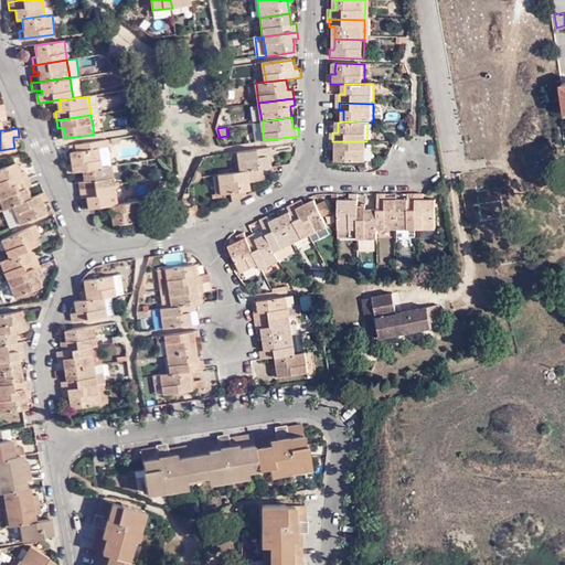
[(109,139),(76,144),(76,151),(71,152),(73,162),(67,163),(68,172),(71,171),(83,170),(103,167),(99,148),(110,147),(109,139)]
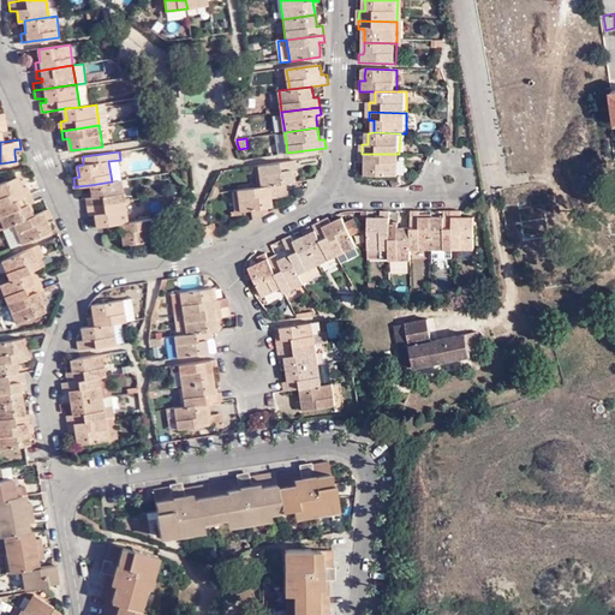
[(399,175),(399,154),(362,154),(362,162),(362,163),(368,163),(368,174),(399,175)]
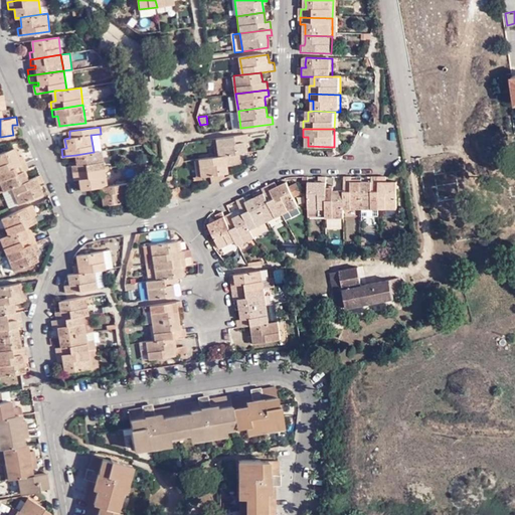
[(248,142),(247,134),(216,138),(219,157),(239,154),(246,153),(244,142),(248,142)]
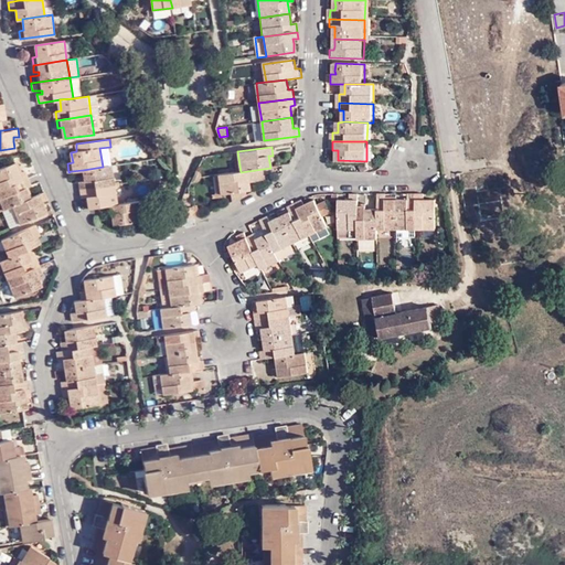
[(0,189),(27,178),(24,171),(19,172),(14,162),(0,168),(0,189)]
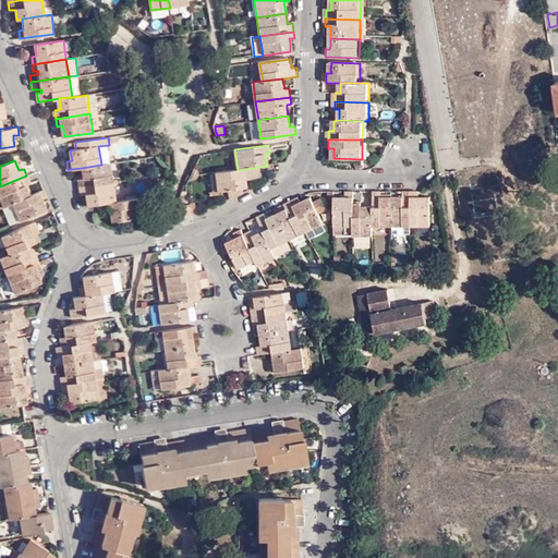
[(111,164),(101,165),(82,168),(84,179),(80,180),(81,187),(114,182),(111,164)]
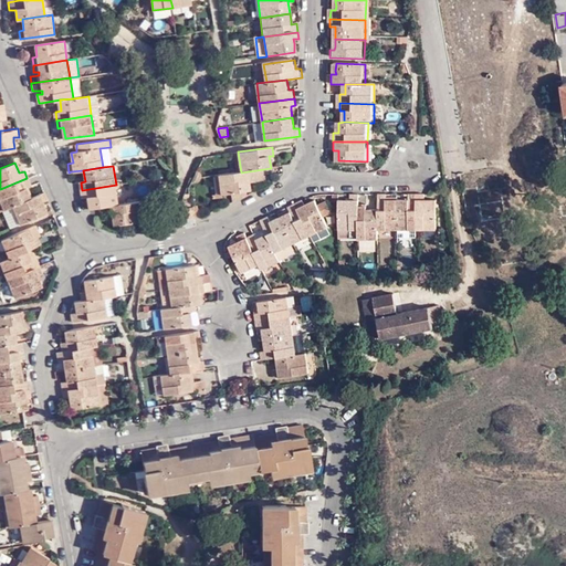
[(206,173),(205,171),(203,170),(200,168),(196,178),(206,177),(206,175),(206,174),(206,173)]
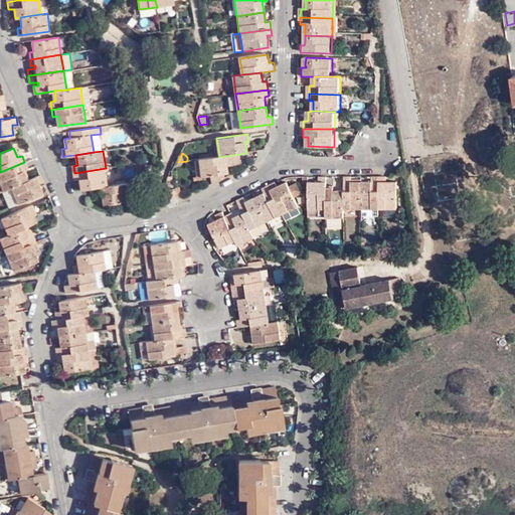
[(240,164),(239,154),(219,157),(199,160),(201,177),(211,175),(224,174),(227,173),(227,166),(223,167),(223,164),(232,163),(232,165),(240,164)]
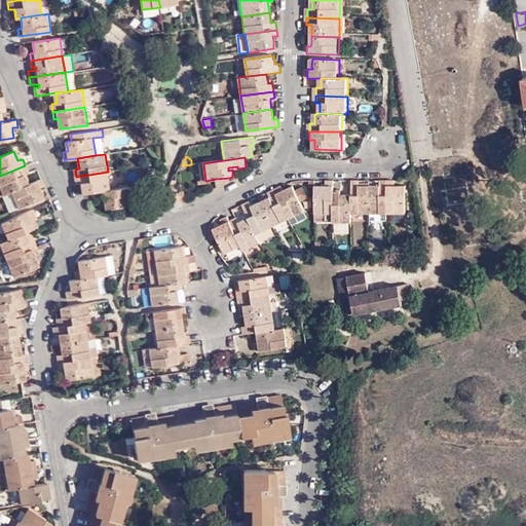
[(29,173),(25,165),(0,176),(0,188),(3,195),(11,191),(28,183),(24,175),(29,173)]
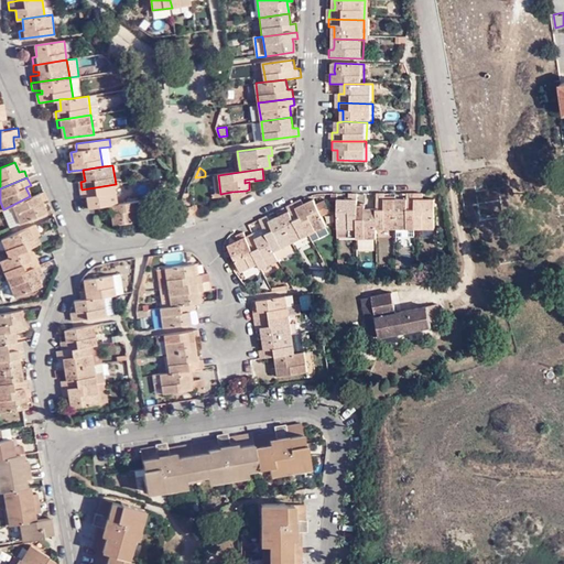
[(119,204),(116,184),(82,190),(83,196),(87,196),(88,201),(89,208),(94,208),(106,206),(119,204)]
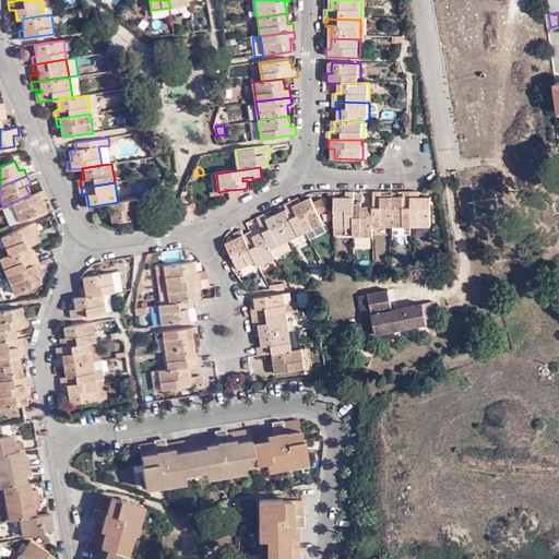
[(44,189),(30,194),(12,203),(21,221),(51,207),(48,200),(44,202),(43,199),(47,197),(44,189)]
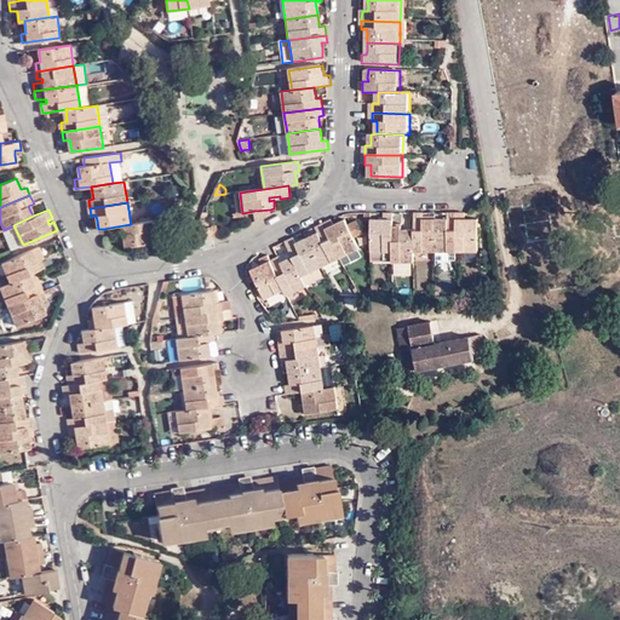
[(271,213),(270,210),(254,211),(256,222),(271,213)]
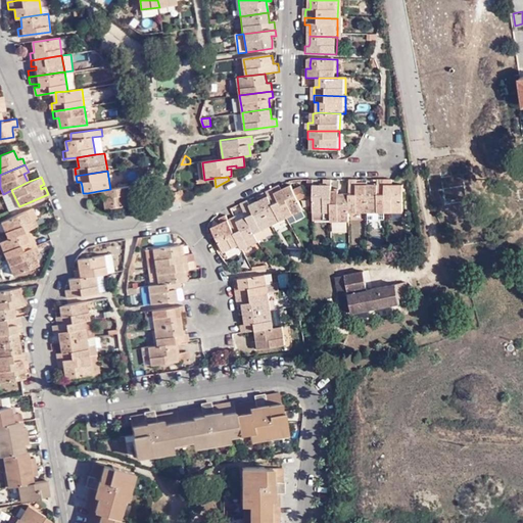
[(321,184),(316,184),(316,186),(315,192),(315,199),(315,200),(315,206),(315,211),(324,212),(324,221),(332,221),(332,189),(332,180),(326,180),(325,184),(321,184)]
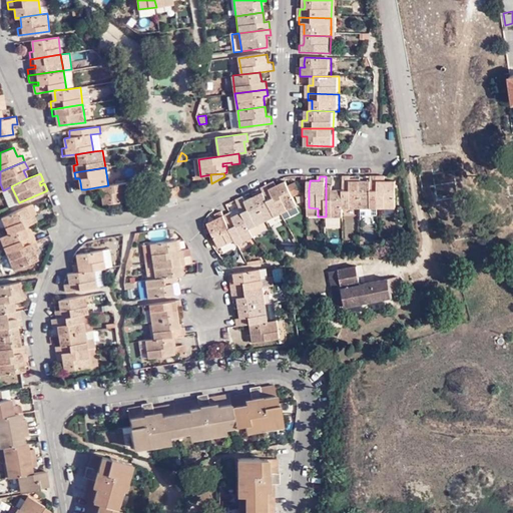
[(352,176),(344,176),(344,180),(344,190),(344,191),(344,193),(344,194),(344,202),(344,208),(361,208),(362,199),(361,192),(362,190),(362,189),(362,181),(355,181),(352,181),(352,180),(352,176)]
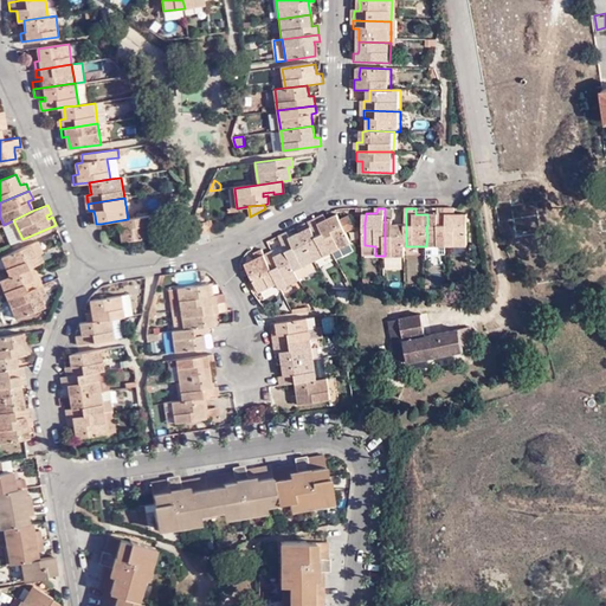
[(434,216),(427,214),(427,224),(427,225),(426,227),(427,236),(426,246),(446,246),(446,232),(446,227),(446,220),(446,211),(446,210),(439,210),(439,211),(439,214),(434,216)]
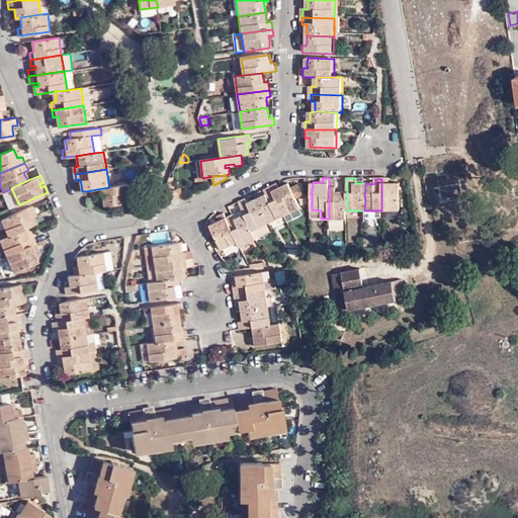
[(390,179),(381,179),(381,180),(381,188),(381,194),(381,198),(381,210),(401,211),(400,184),(391,184),(390,179)]
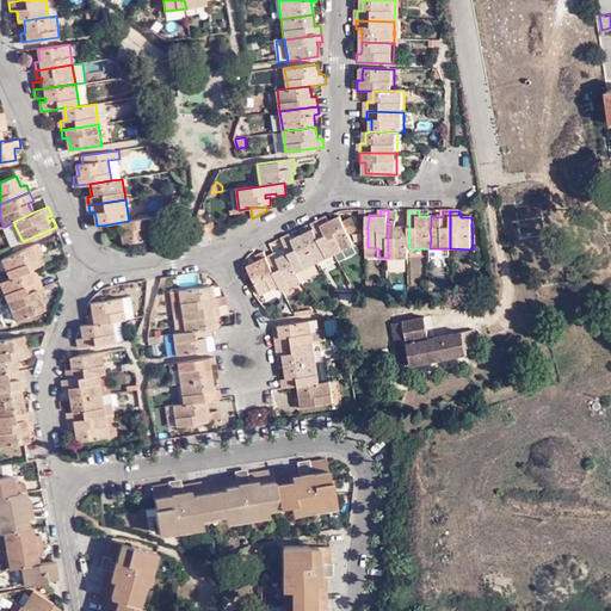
[(328,215),(320,218),(323,226),(331,240),(337,252),(340,251),(353,244),(356,242),(351,232),(359,228),(353,216),(344,220),(341,215),(331,220),(328,215)]
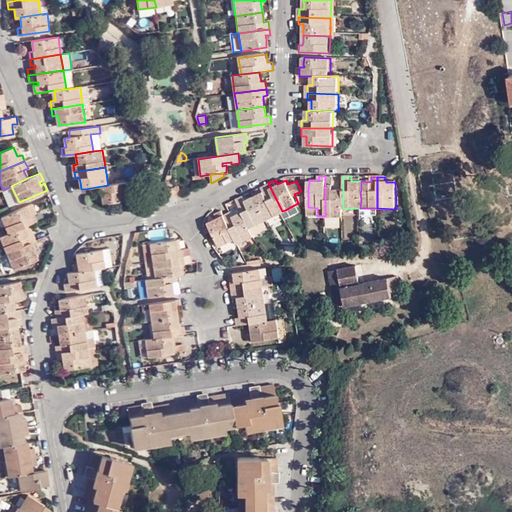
[(128,182),(108,185),(96,187),(97,193),(102,193),(103,203),(130,199),(128,182)]
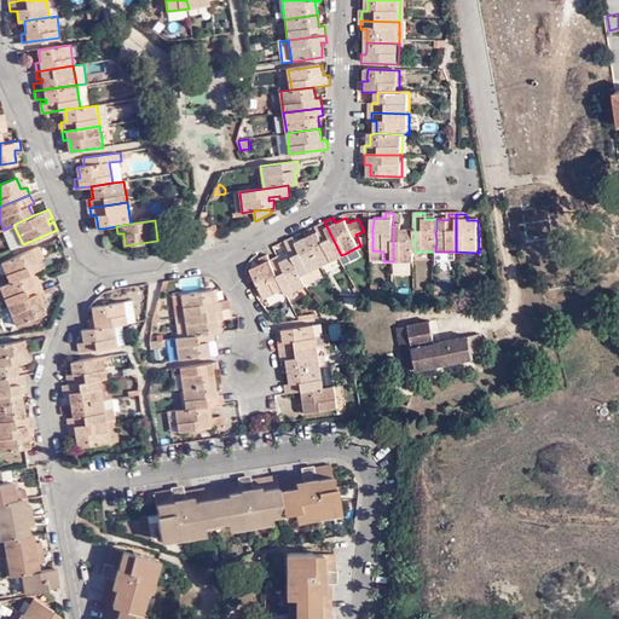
[(316,232),(307,236),(322,265),(341,255),(335,243),(328,229),(324,221),(318,225),(320,230),(316,232)]
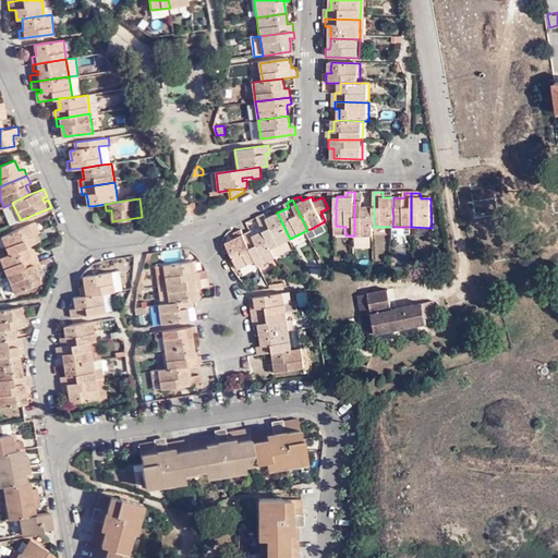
[(364,202),(354,202),(354,235),(373,235),(374,227),(374,220),(374,211),(374,210),(374,208),(374,207),(364,208),(364,202)]
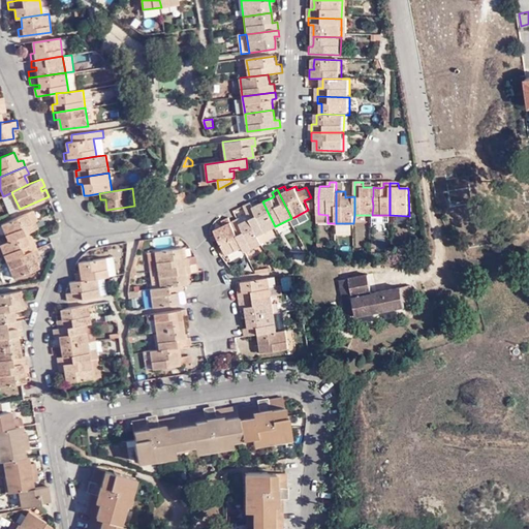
[(183,204),(181,192),(170,194),(172,206),(183,204)]
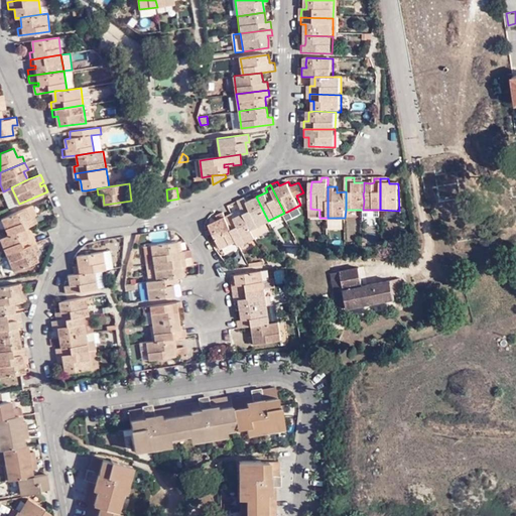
[(245,198),(239,201),(245,212),(252,228),(268,221),(256,197),(250,199),(247,201),(245,198)]
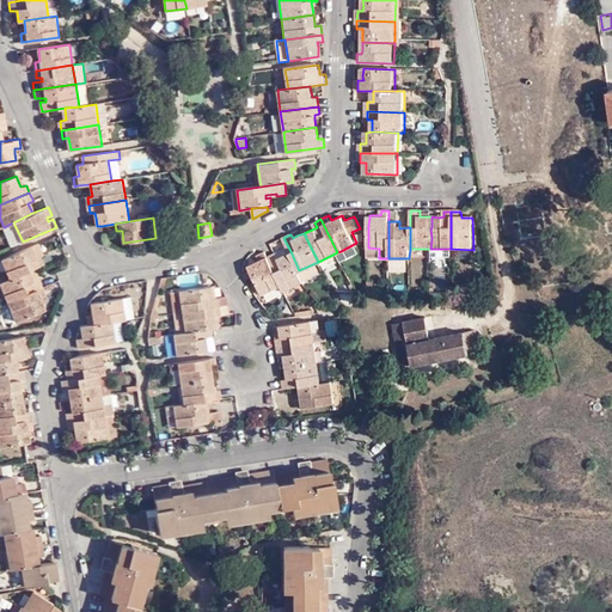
[(40,244),(31,246),(36,257),(42,255),(43,254),(40,244)]
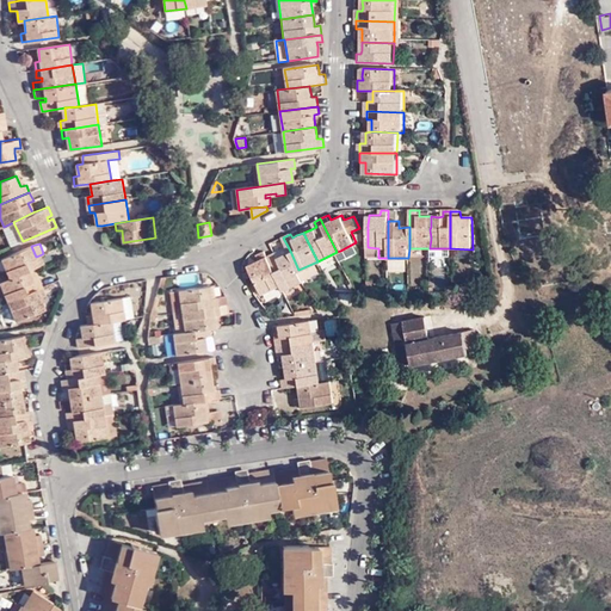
[(357,252),(353,244),(340,251),(337,252),(339,257),(340,260),(357,252)]
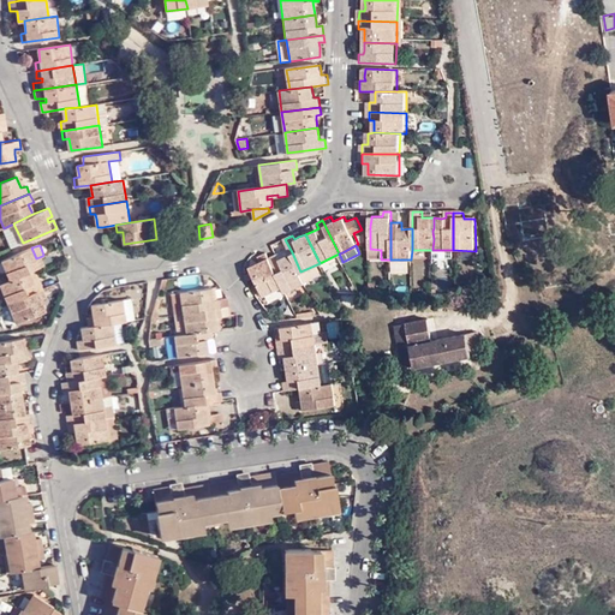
[(31,248),(3,260),(11,280),(31,272),(36,269),(46,264),(42,256),(36,258),(31,248)]
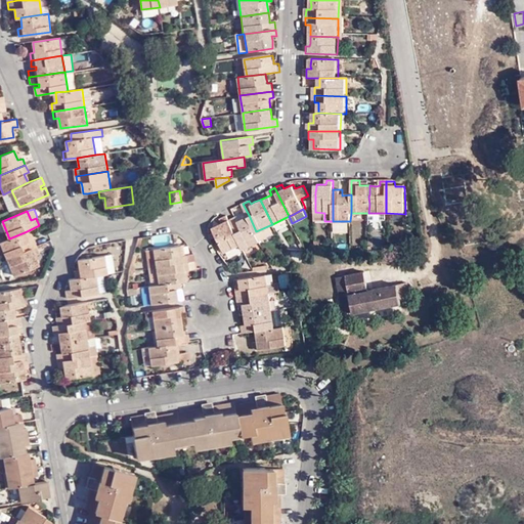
[(314,221),(324,221),(324,213),(315,212),(315,214),(314,221)]
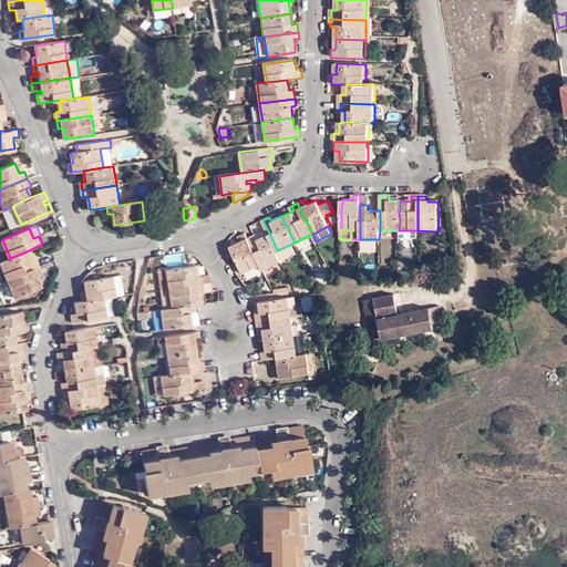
[(257,234),(249,238),(261,264),(264,268),(281,259),(277,250),(269,233),(258,238),(257,234)]
